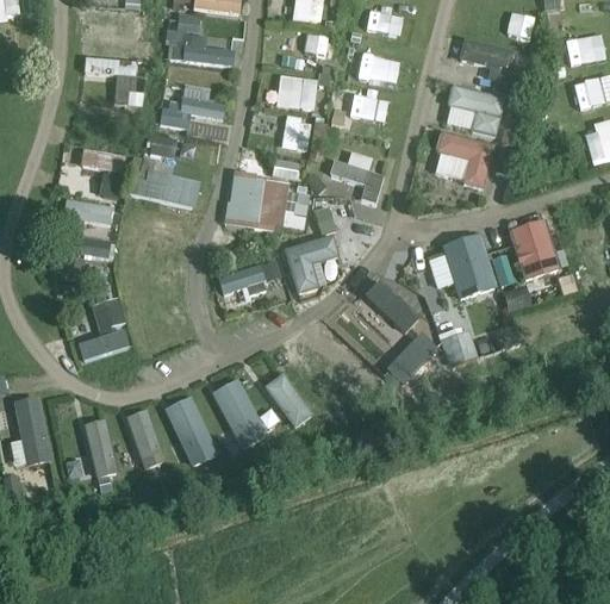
[(193,0),(193,6),(240,12),(241,0),(193,0)]
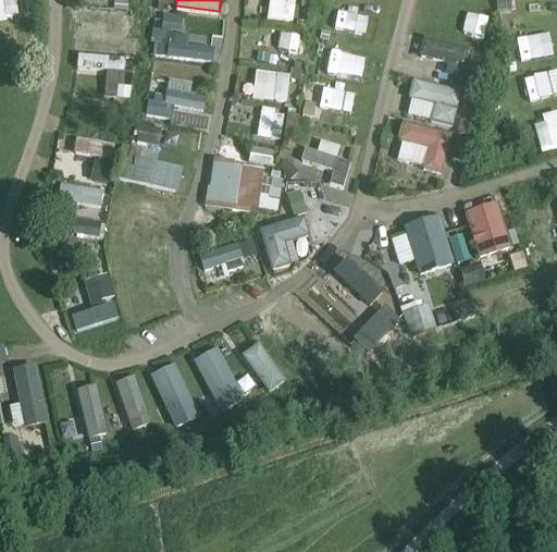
[(255,0),(255,10),(281,11),(281,0),(255,0)]
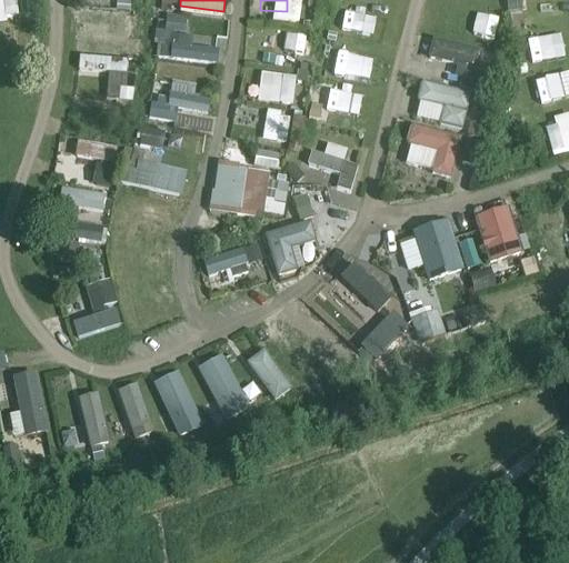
[(459,0),(455,10),(478,21),(485,7),(470,0),(459,0)]
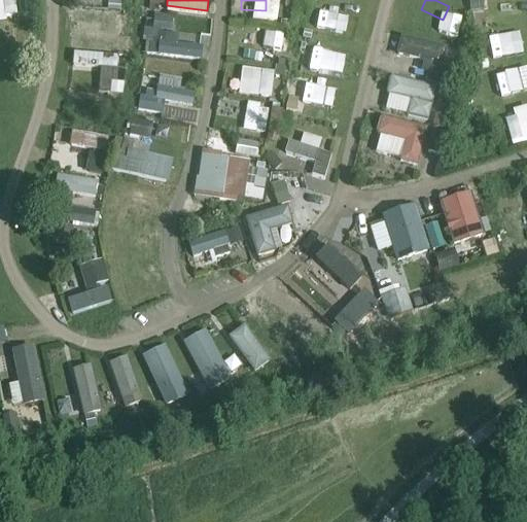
[(479,30),(500,29),(499,10),(479,11),(479,30)]
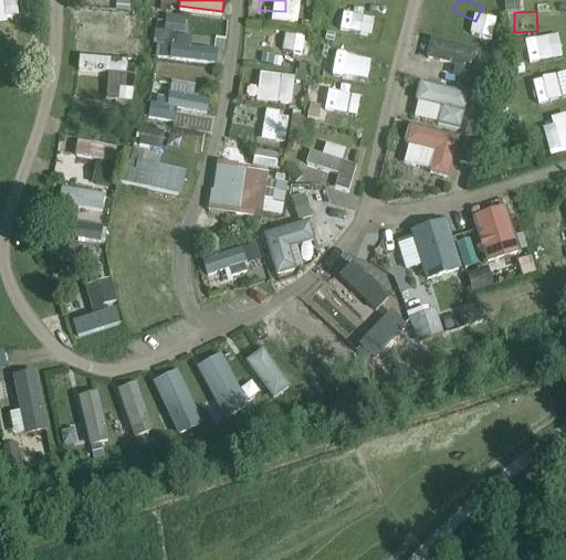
[(254,53),(281,59),(287,25),(261,20),(254,53)]
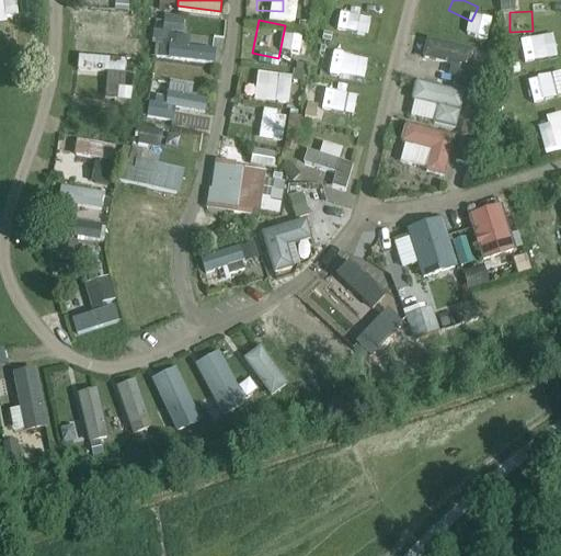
[(474,67),(478,48),(430,36),(425,55),(474,67)]
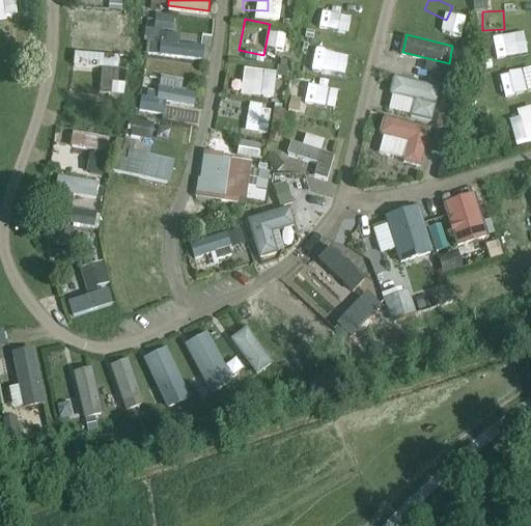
[(205,61),(207,48),(183,45),(184,37),(165,35),(163,56),(205,61)]
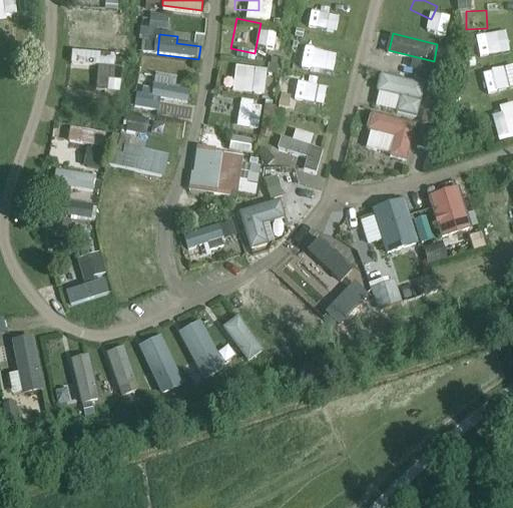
[(303,68),(306,53),(283,48),(279,62),(303,68)]
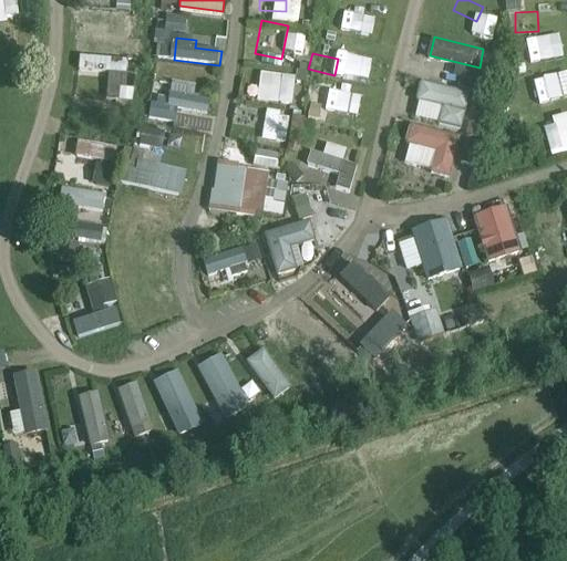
[(80,70),(130,73),(131,59),(81,54),(80,70)]
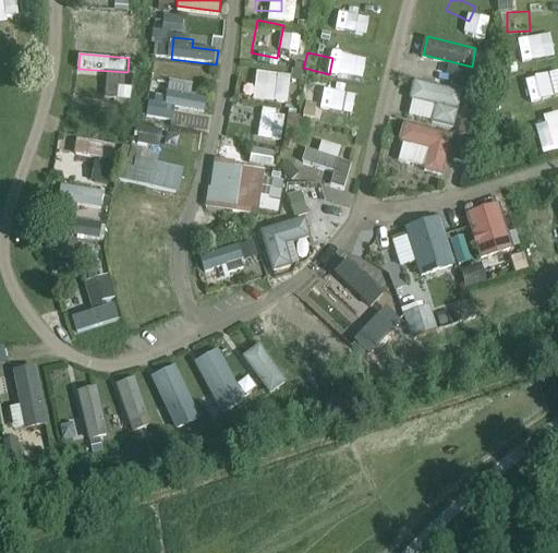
[(276,65),(242,64),(241,88),(274,91),(276,65)]
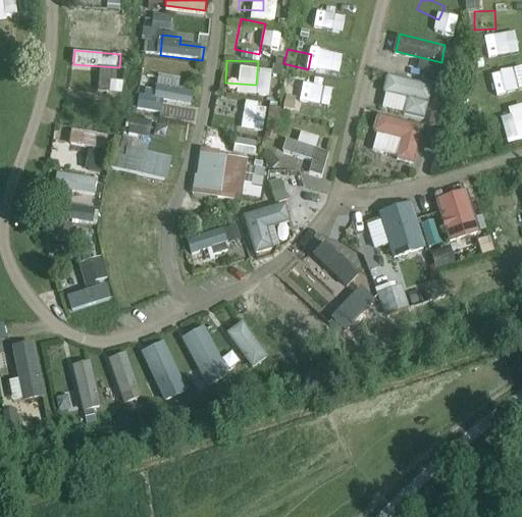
[(513,99),(501,102),(506,125),(521,121),(521,109),(513,65),(483,71),(488,94),(511,90),(513,99)]
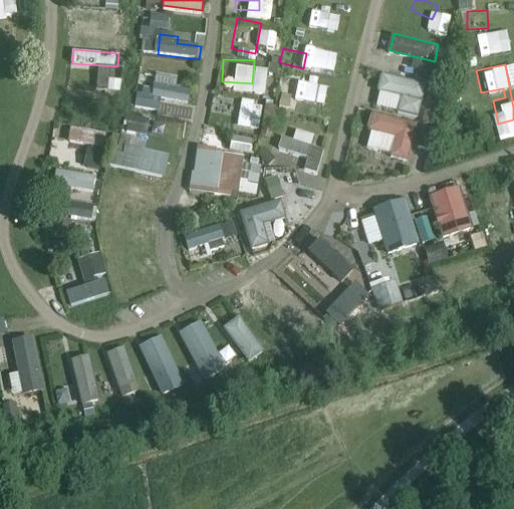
[(294,73),(276,71),(274,91),(293,93),(294,73)]
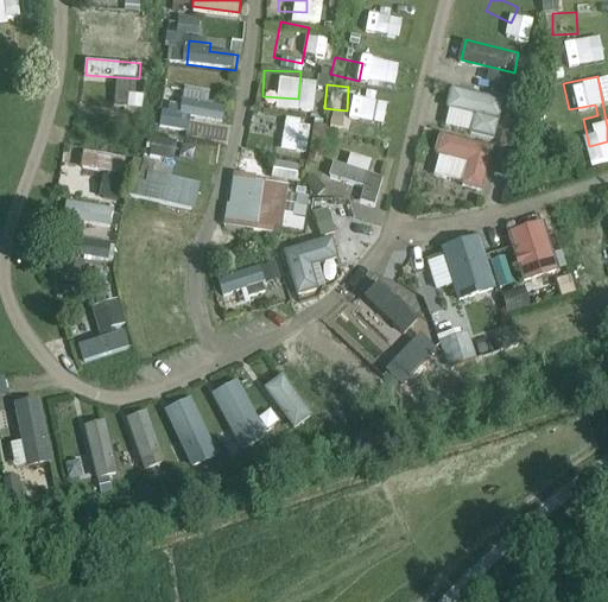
[(454,87),(448,109),(476,116),(472,135),(498,141),(508,101),(454,87)]
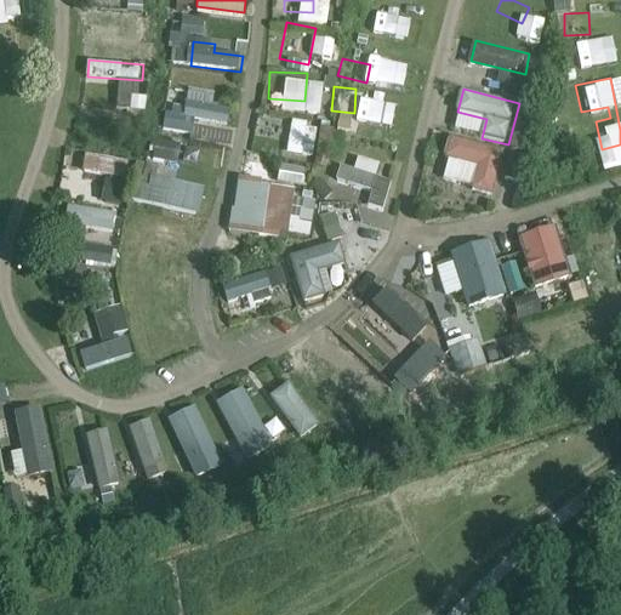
[(237,110),(188,101),(186,117),(167,113),(164,131),(195,137),(198,123),(233,129),(237,110)]
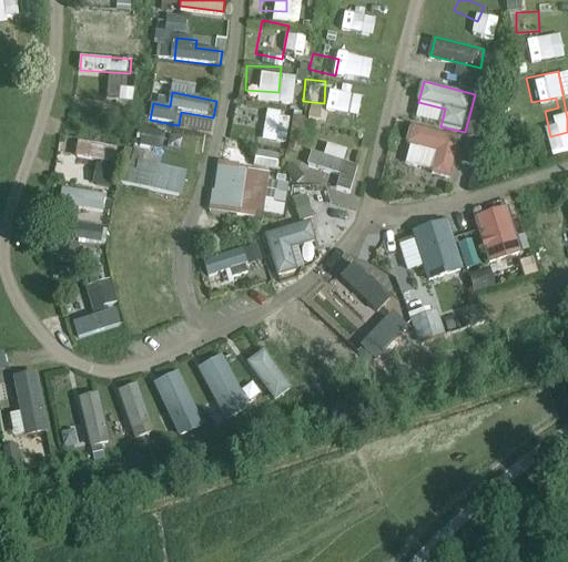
[(275,131),(276,106),(265,105),(264,130),(275,131)]
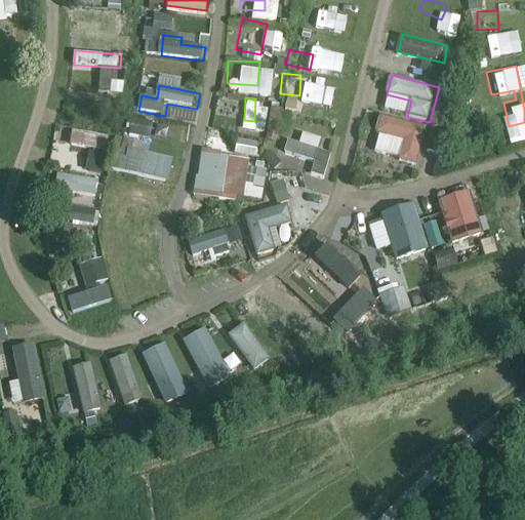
[(496,128),(507,127),(503,103),(493,104),(496,128)]
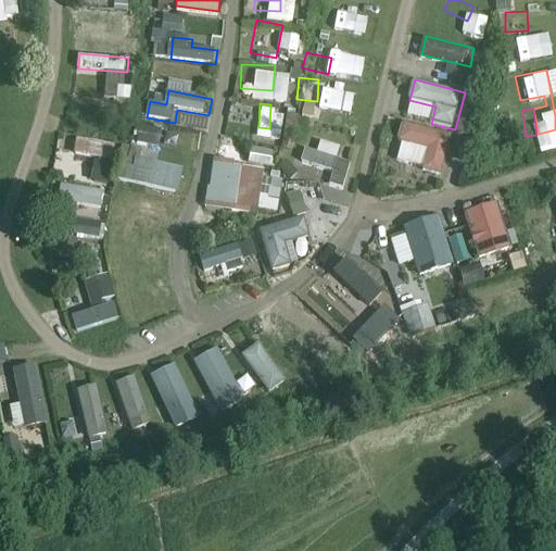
[(125,133),(146,132),(144,116),(124,117),(125,133)]
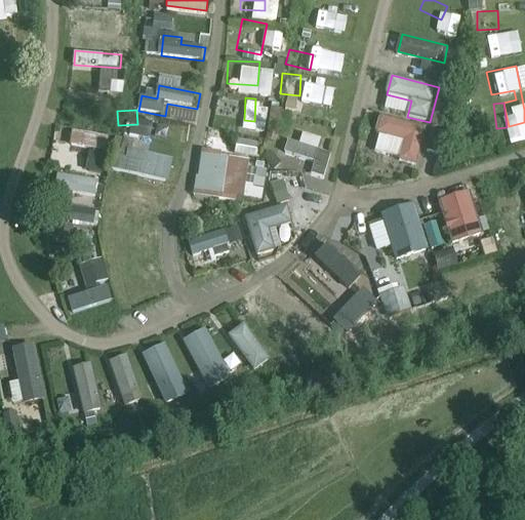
[(89,124),(106,124),(107,113),(89,113),(89,124)]
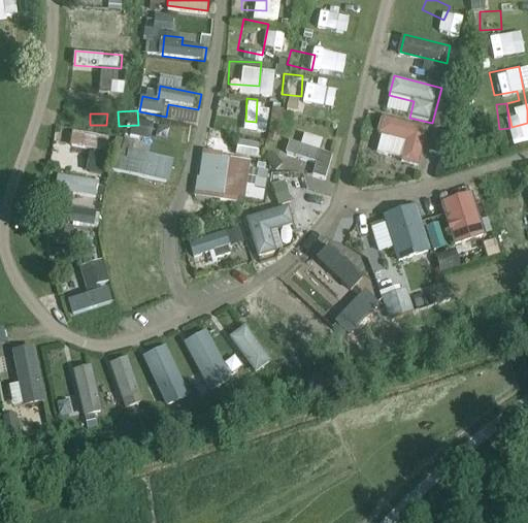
[(431,129),(383,117),(378,135),(407,142),(402,163),(421,167),(431,129)]
